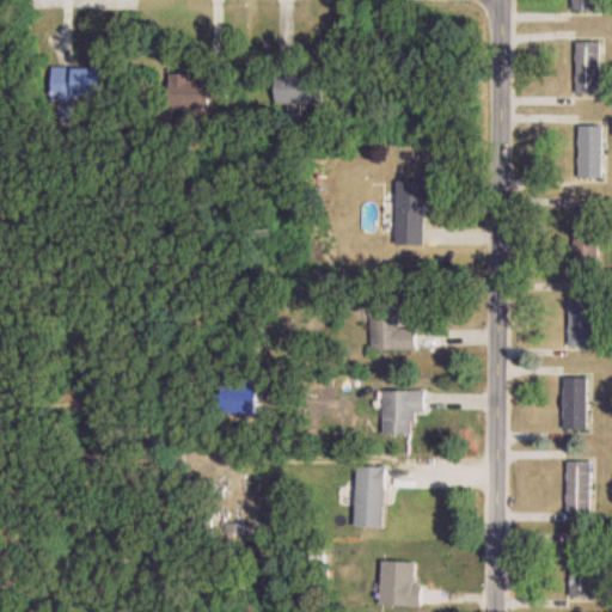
[(571,0),(573,12),(597,12),(597,0),(571,0)]
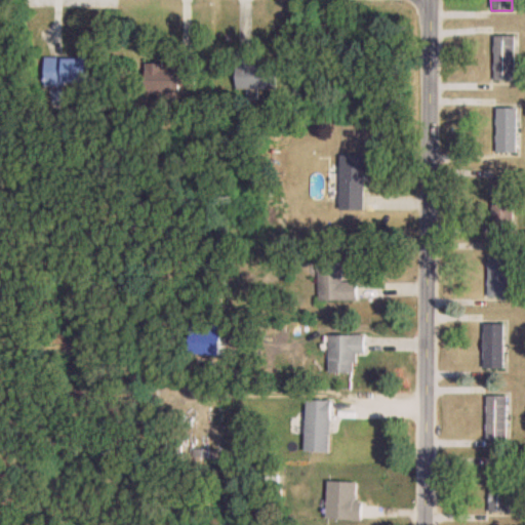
[(515,35),(492,35),(492,81),(515,81),(515,35)]
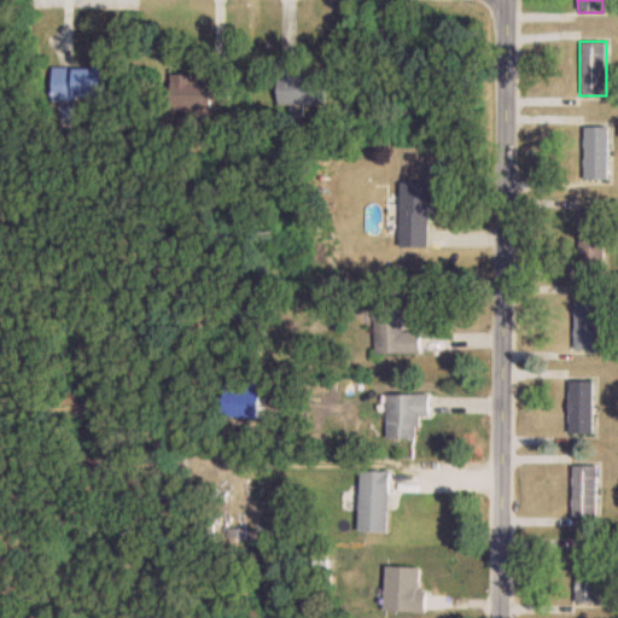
[(278,64),(277,103),(321,104),(322,75),(298,75),(298,64),(278,64)]
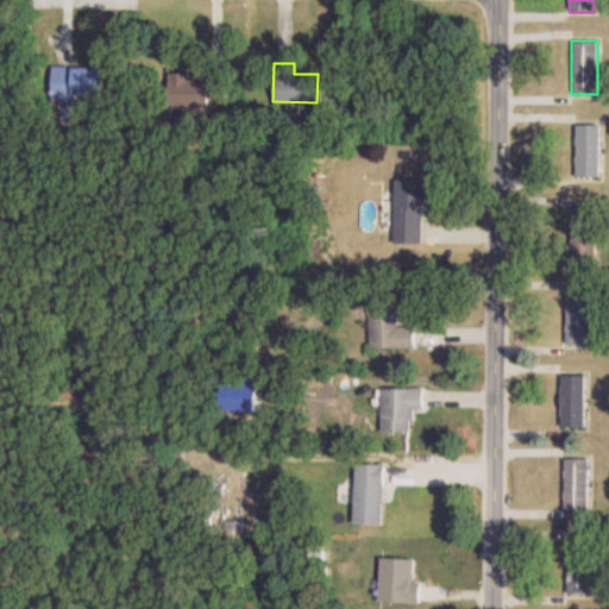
[(52,99),(102,99),(102,67),(52,68),(52,99)]
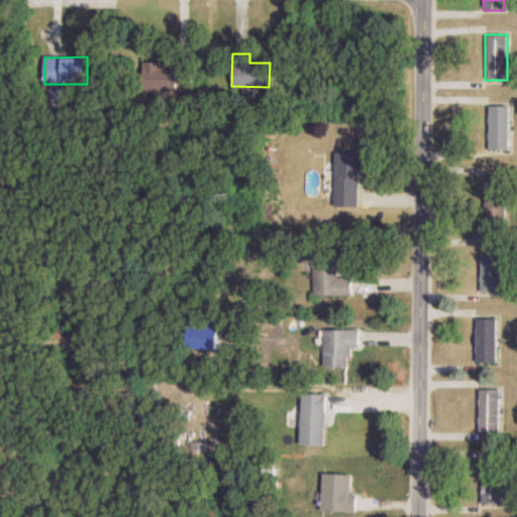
[(143,65),(143,91),(180,91),(180,65),(143,65)]
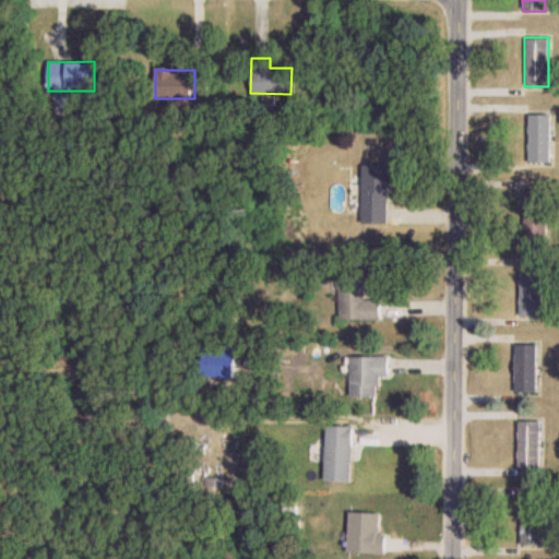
[(550,115),(528,115),(528,163),(550,164),(550,115)]
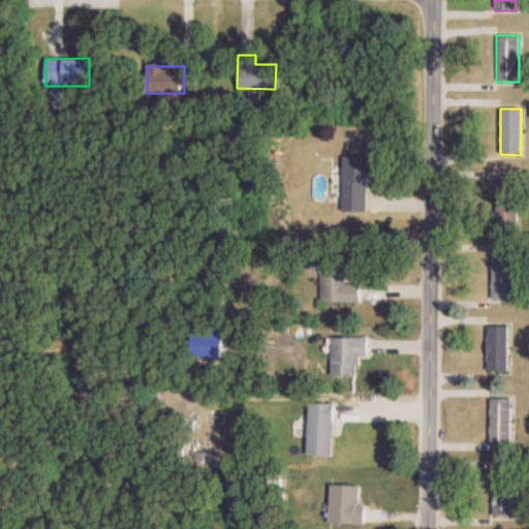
[(369,156),(343,156),(343,212),(369,212),(369,156)]
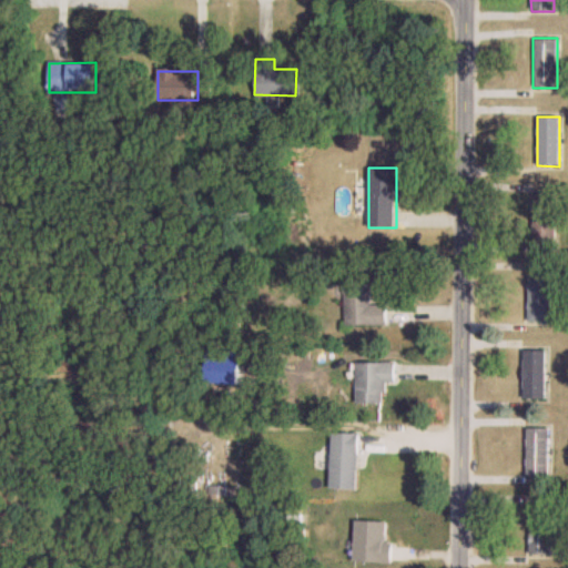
[(554,244),(554,202),(535,202),(535,244),(554,244)]
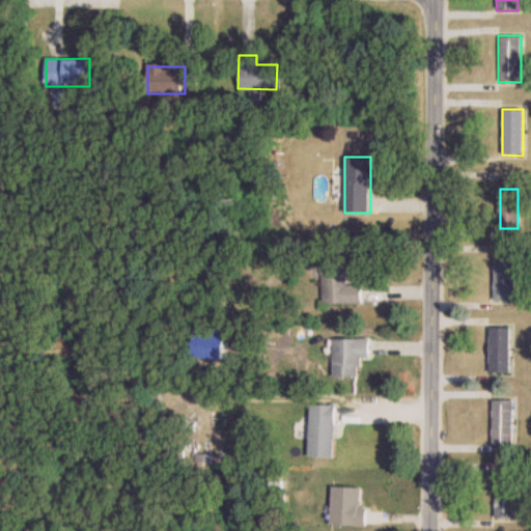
[(494,301),(514,301),(514,253),(494,253),(494,301)]
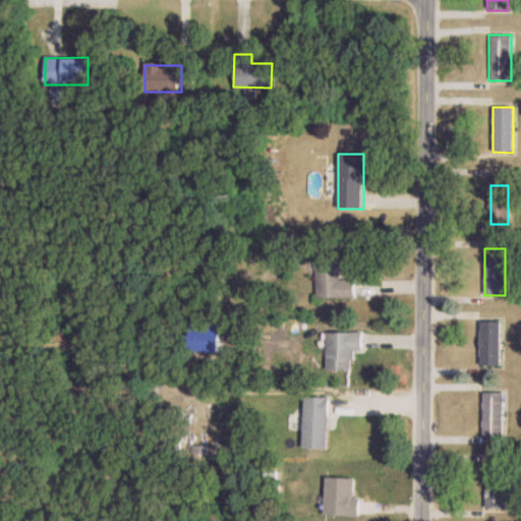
[(340,259),(313,259),(313,299),(354,299),(354,280),(340,280),(340,259)]
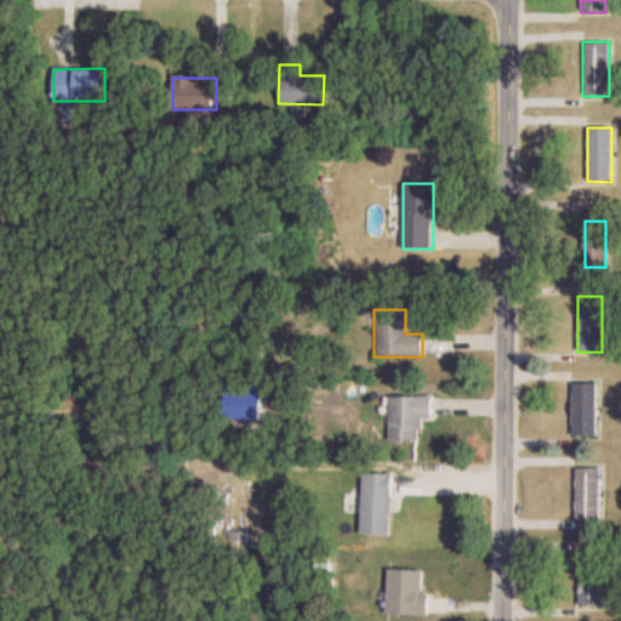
[(597,383),(571,383),(571,436),(597,436),(597,383)]
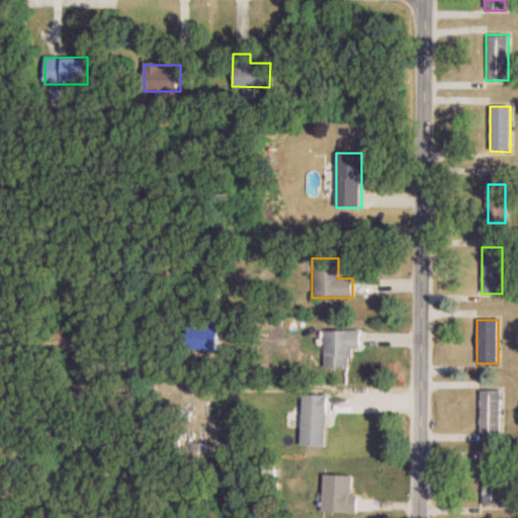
[(325,368),(350,368),(350,349),(360,349),(360,331),(325,331),(325,368)]
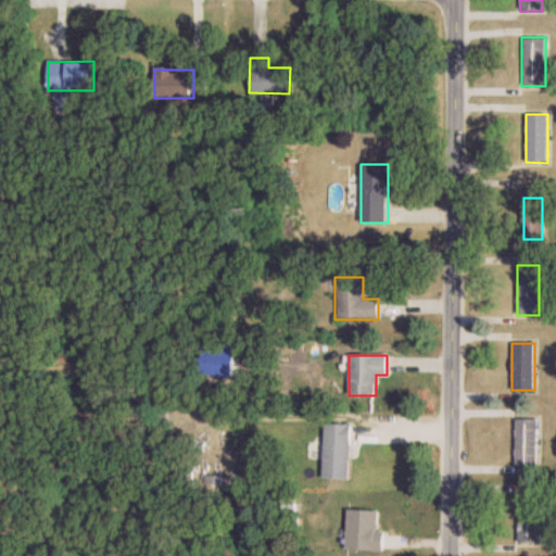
[(536,419),(515,419),(515,466),(536,466),(536,419)]
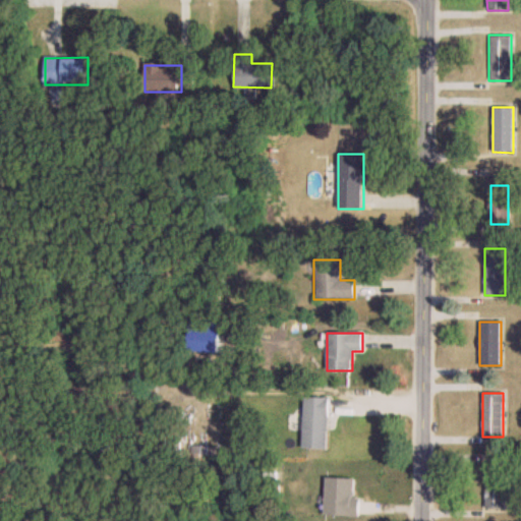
[(328,450),(329,398),(304,397),(302,449),(328,450)]
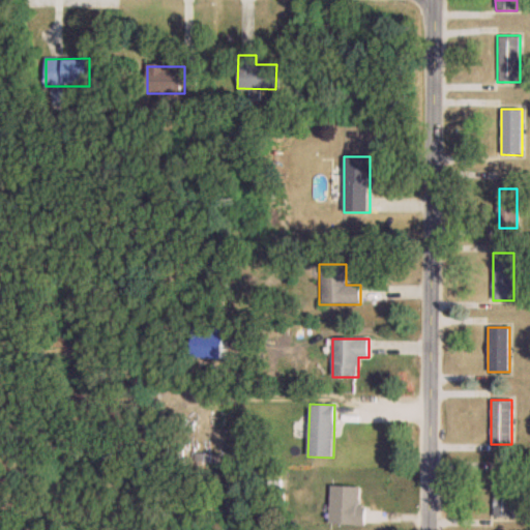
[(494,472),(494,519),(514,519),(514,472),(494,472)]
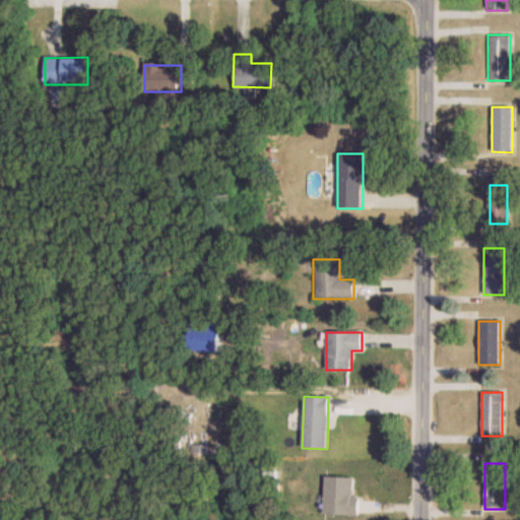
[(325,478),(324,515),(359,515),(359,498),(352,498),(352,478),(325,478)]
